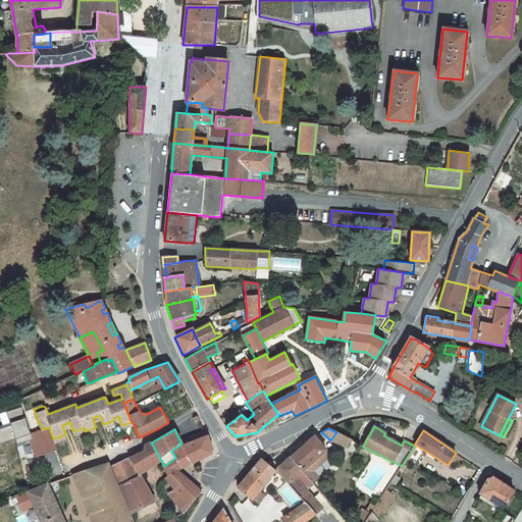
[(188,442),(207,435),(205,431),(186,438),(188,442)]
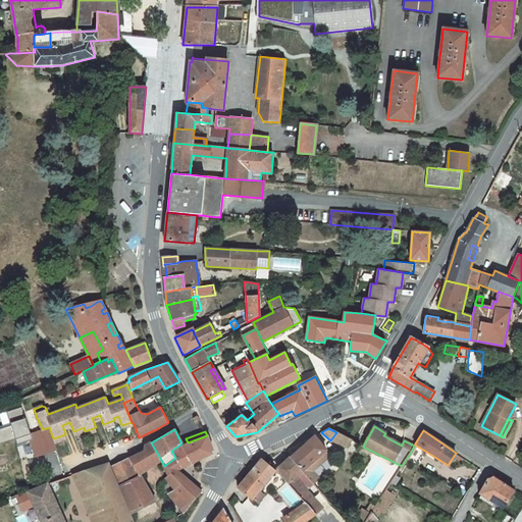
[(352,440),(336,432),(330,440),(345,448),(352,440)]
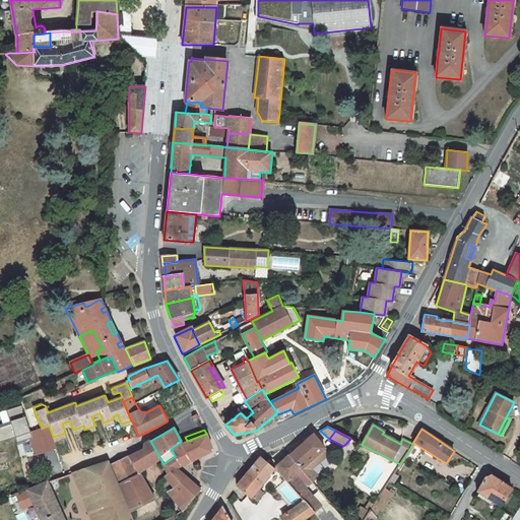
[(187,441),(181,444),(172,450),(175,456),(180,466),(211,451),(212,448),(206,434),(187,441)]
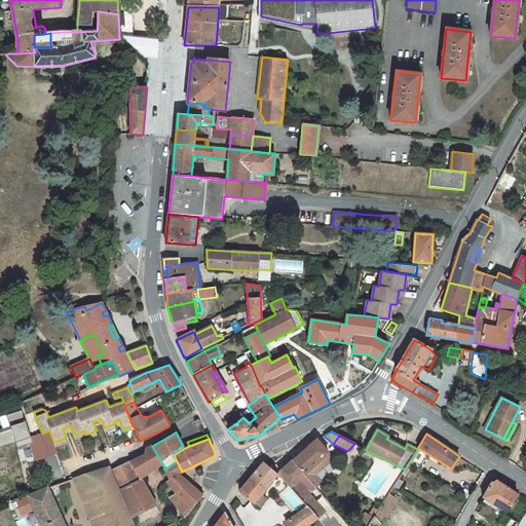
[(316,439),(293,460),(305,475),(328,454),(329,453),(316,439)]
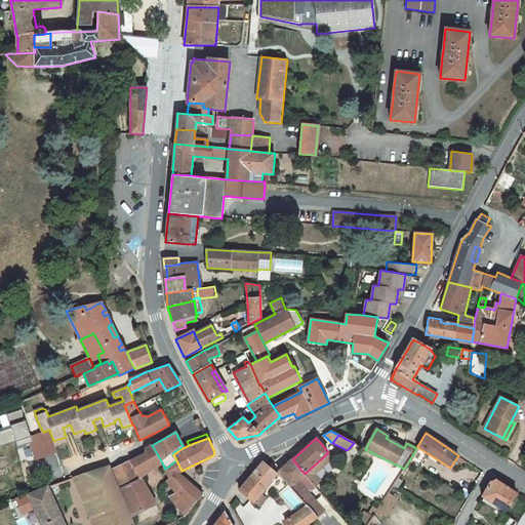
[(131,460),(140,477),(162,462),(162,461),(152,445),(147,447),(147,451),(147,452),(146,453),(143,454),(131,460)]
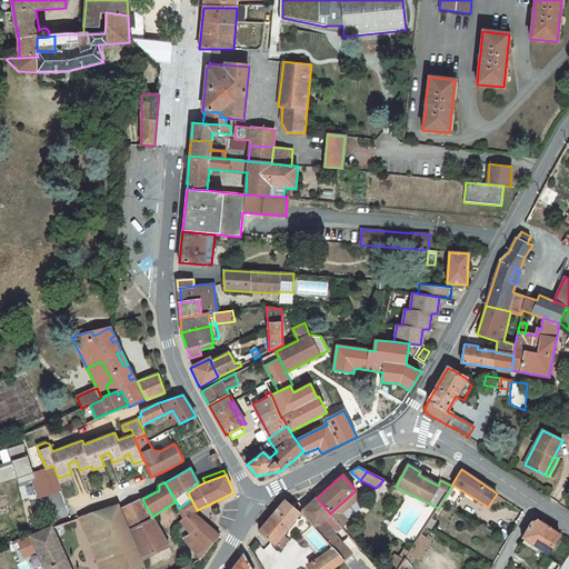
[(355,491),(330,513),(342,528),(348,521),(340,513),(359,498),(355,491)]
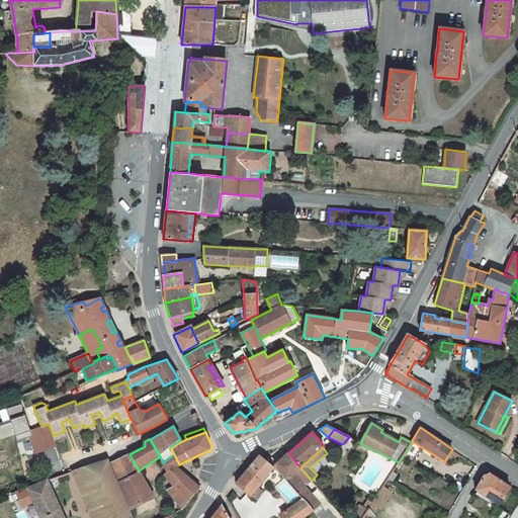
[(288,453),(275,465),(286,479),(287,480),(304,499),(314,511),(320,505),(305,487),(312,481),(300,467),(288,453)]
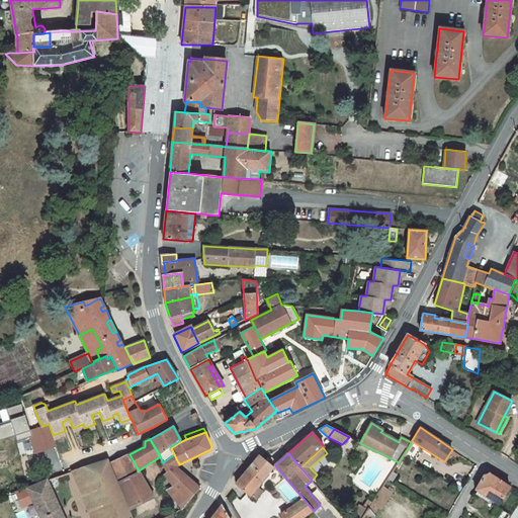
[(111,463),(119,481),(139,470),(130,454),(111,463)]
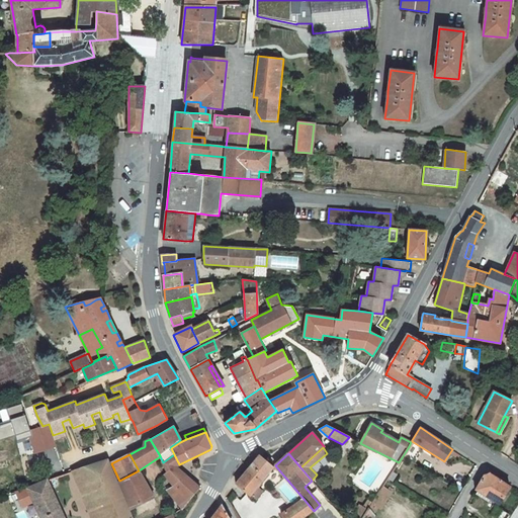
[(179,464),(174,454),(163,462),(167,471),(165,475),(174,486),(186,476),(175,465),(179,464)]
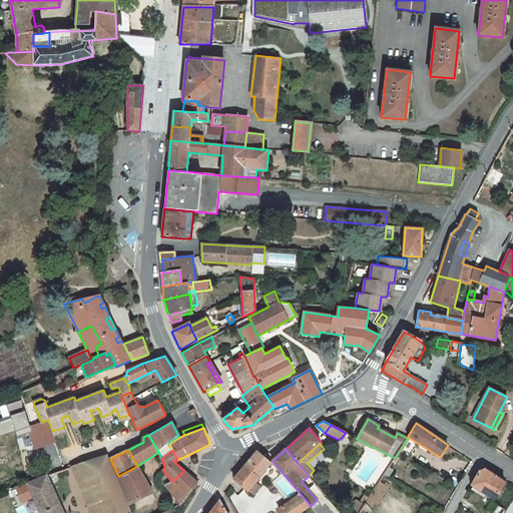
[(271,463),(258,451),(249,460),(264,472),(271,463)]
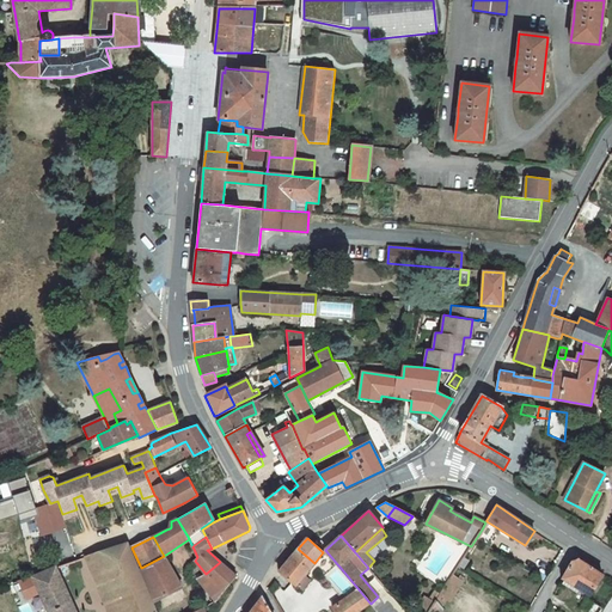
[(155,611),(127,543),(98,552),(117,600),(118,599),(124,611),(155,611)]
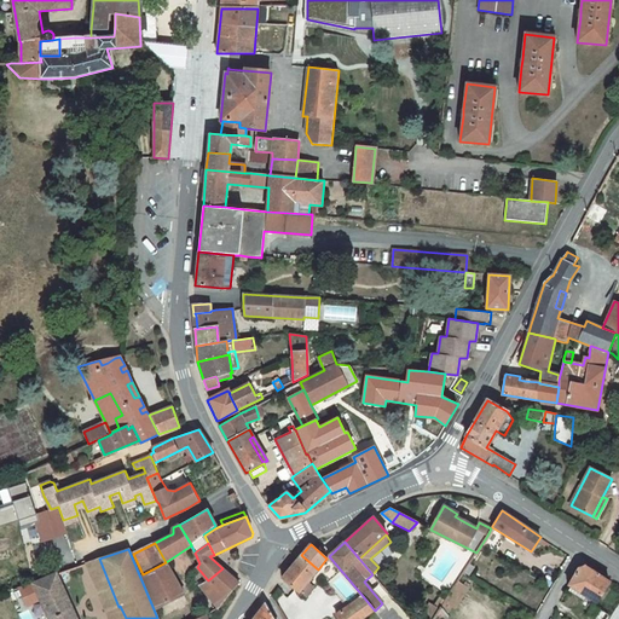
[(282,579),(285,582),(299,593),(300,590),(307,582),(318,570),(301,555),(282,579)]
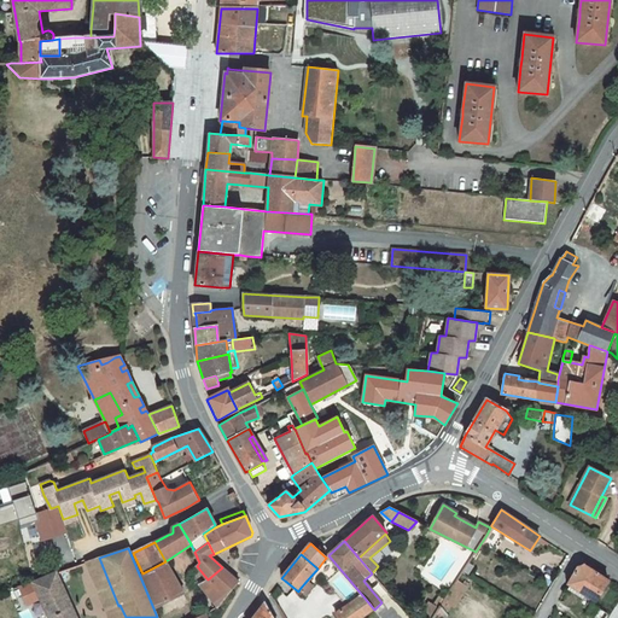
[(118,606),(99,558),(87,563),(110,617),(126,617),(120,605),(118,606)]
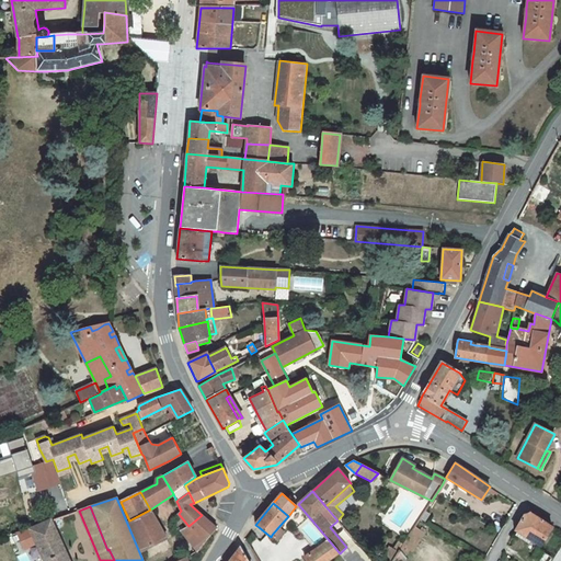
[(161,542),(167,538),(150,510),(129,521),(142,552),(161,542)]
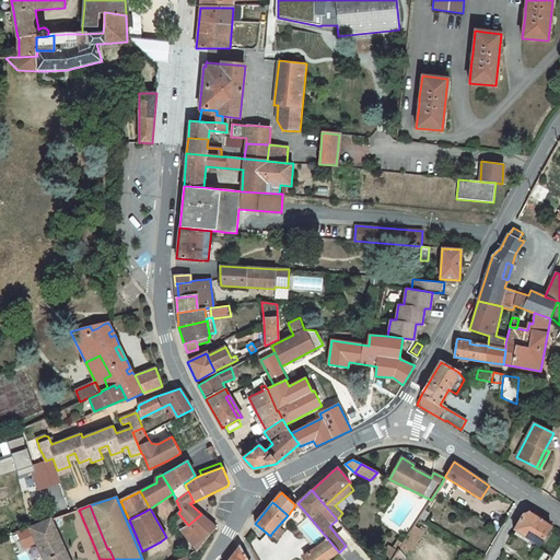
[(523,514),(514,529),(516,531),(529,539),(540,545),(551,527),(529,512),(523,514)]
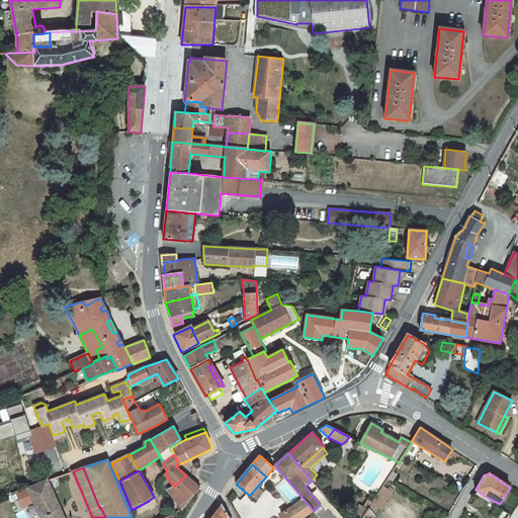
[(186,476),(174,486),(167,490),(182,509),(199,487),(186,476)]
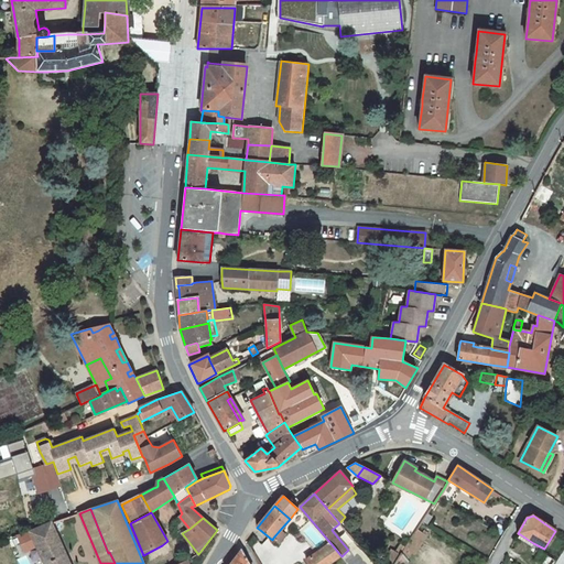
[(56,545),(51,532),(55,530),(52,522),(30,531),(45,563),(69,563),(69,561),(65,563),(62,556),(66,554),(61,543),(56,545)]
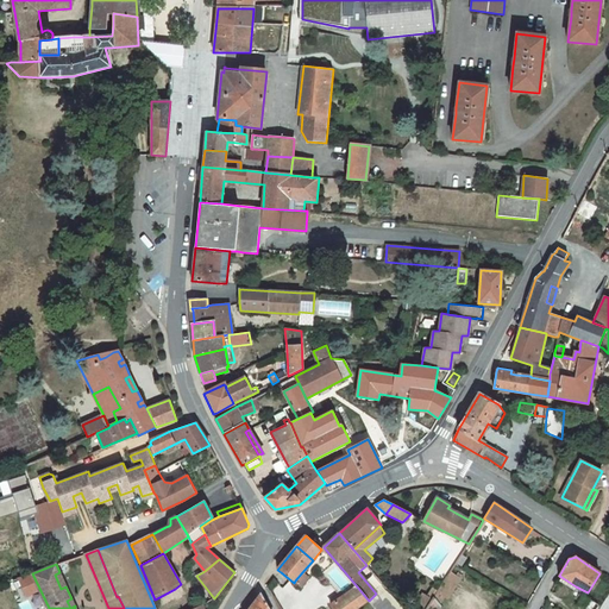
[(66,586),(60,572),(55,575),(61,589),(66,586)]
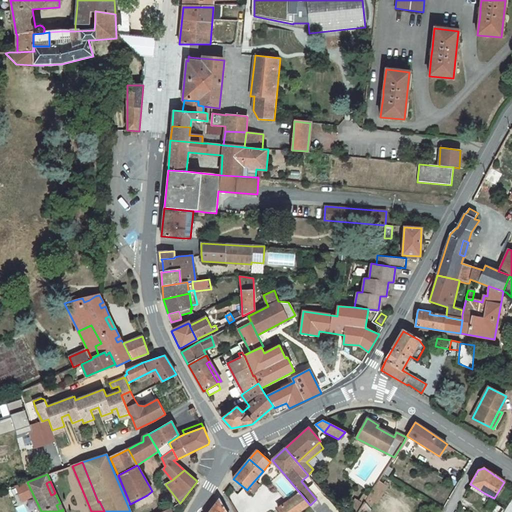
[(254,481),(248,488),(254,494),(260,486),(254,481)]
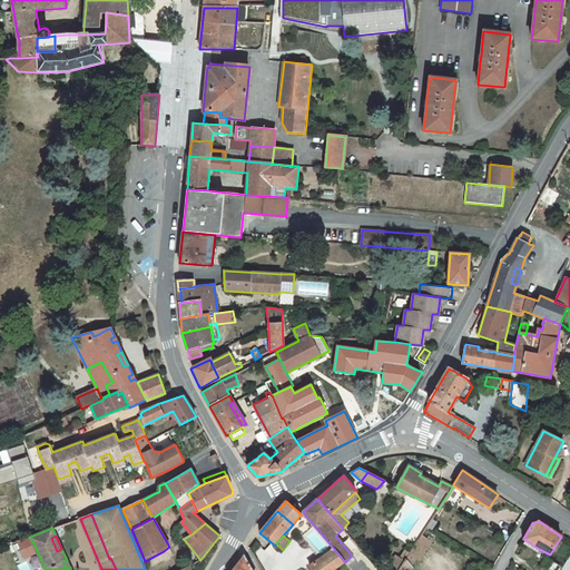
[(422,536),(411,552),(418,558),(419,560),(431,541),(422,536)]
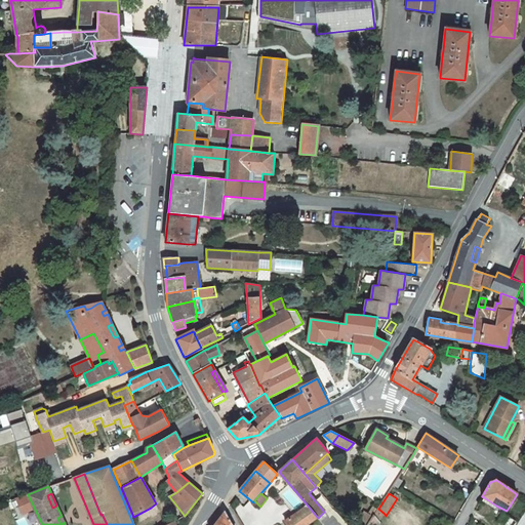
[(496,506),(484,497),(483,500),(495,508),(496,506)]
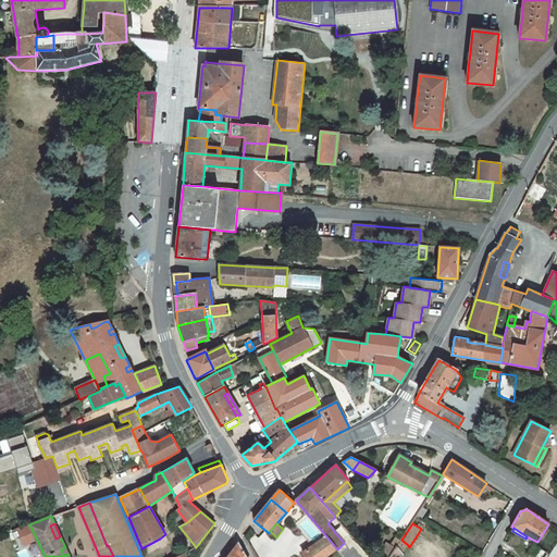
[(326,536),(302,553),(305,556),(325,556),(337,549),(326,536)]
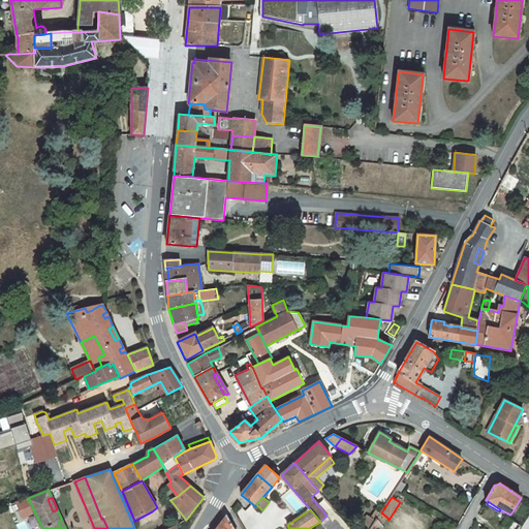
[(381,512),(380,514),(376,510),(372,518),(376,520),(372,526),(375,528),(378,528),(382,524),(387,518),(381,512)]
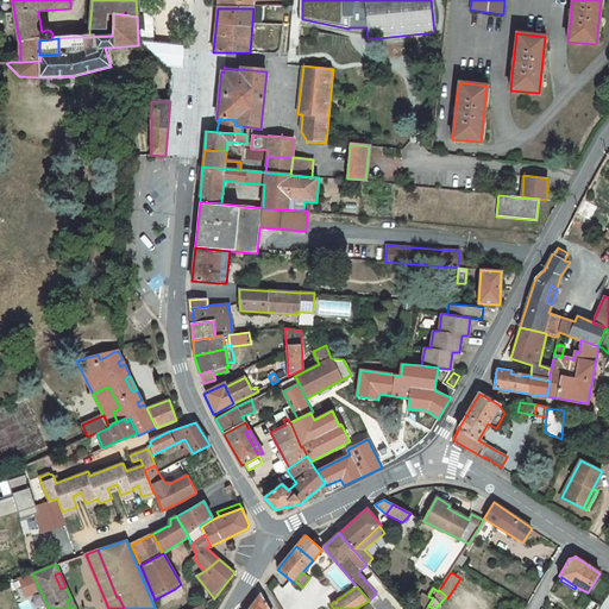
[(249,608),(269,608),(262,594),(249,608)]
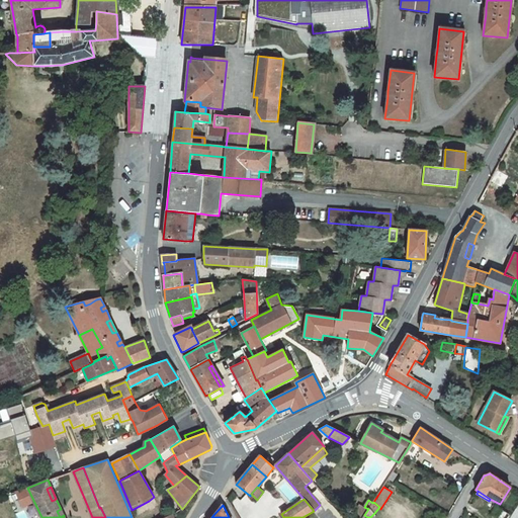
[(343,517),(331,505),(319,516),(321,517),(343,517)]
